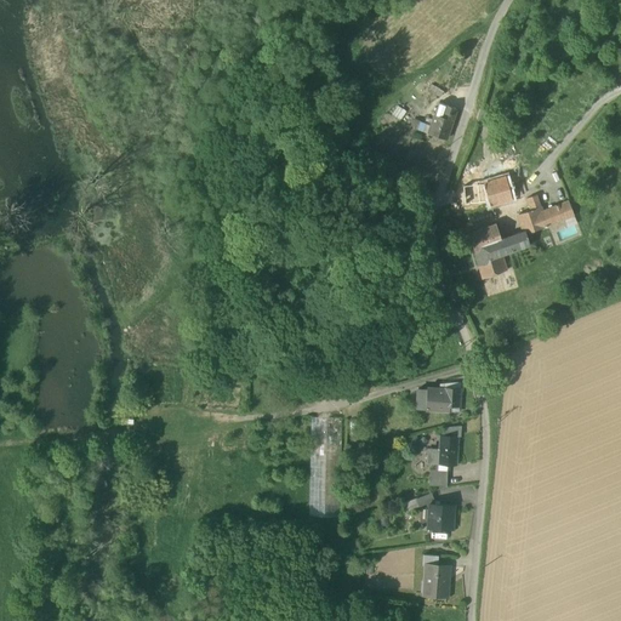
[(428,91),(439,97),(443,91),(431,85),(428,91)]
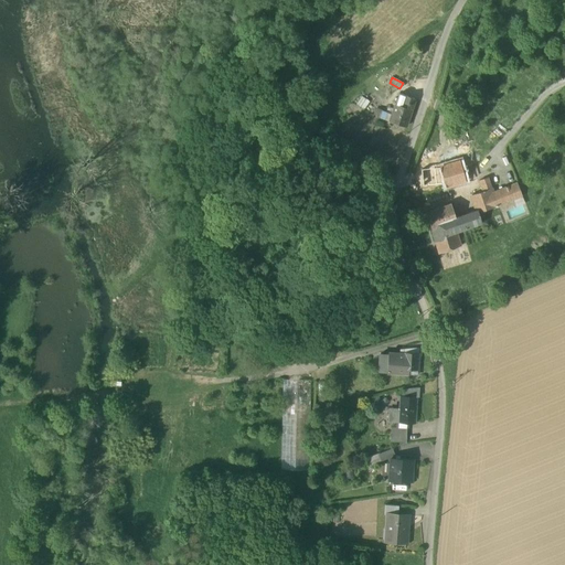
[(398,94),(395,105),(411,109),(414,98),(398,94)]
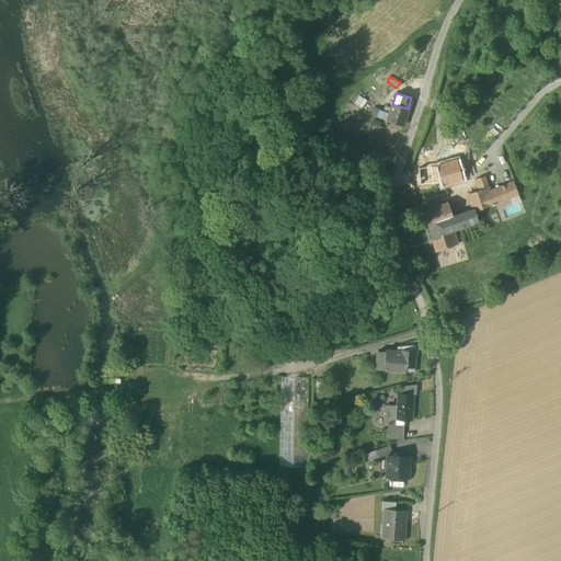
[(402,126),(408,109),(392,104),(389,114),(387,121),(402,126)]
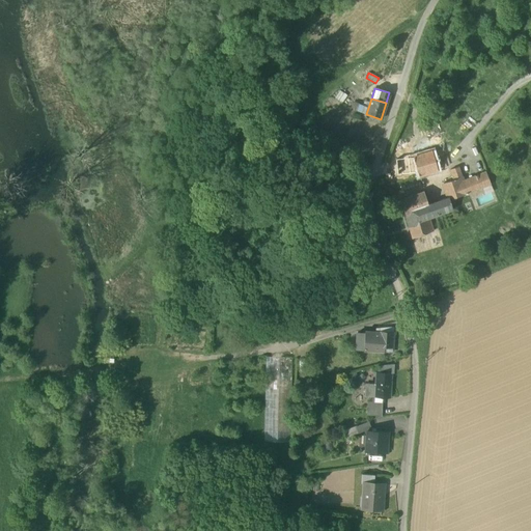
[(358,112),(366,114),(368,108),(360,106),(358,112)]
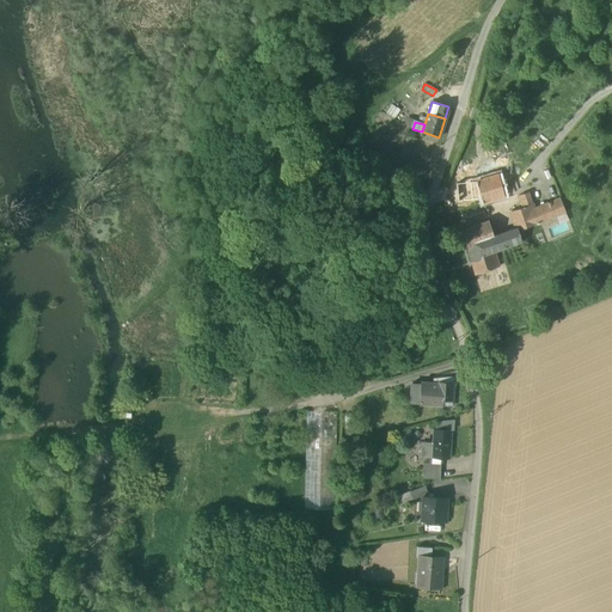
[(476,181),(456,183),(458,204),(483,203),(505,196),(497,173),(476,181)]
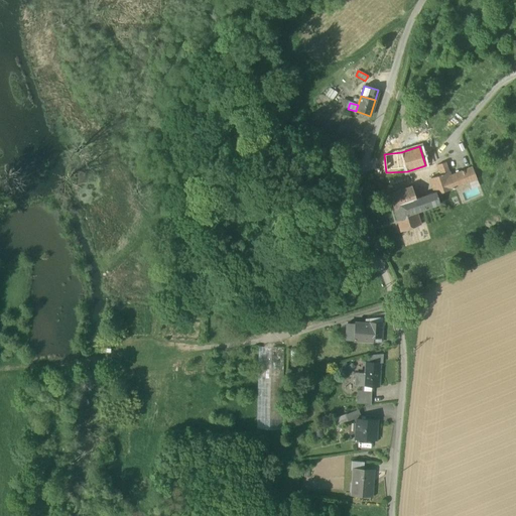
[(375,160),(374,160),(362,182),(364,183),(375,160)]
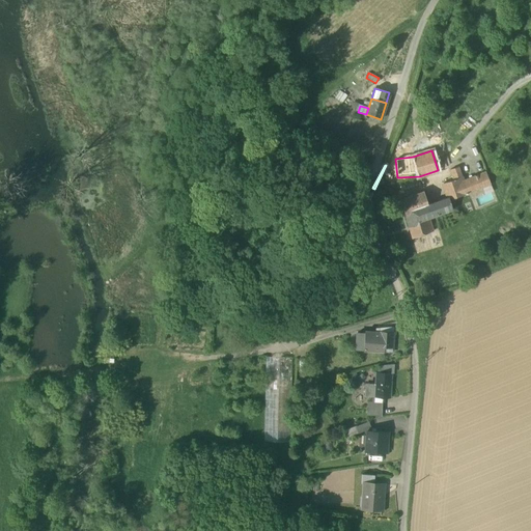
[(448,197),(449,199),(462,195),(468,194),(467,193),(463,180),(457,166),(449,169),(453,179),(443,183),(448,197)]
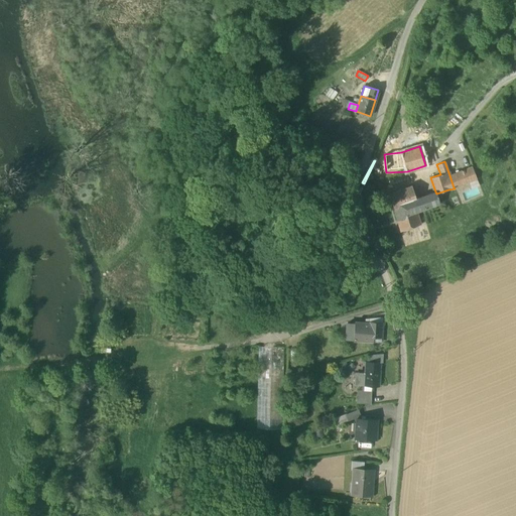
[(477,178),(472,166),(449,175),(454,187),(477,178)]
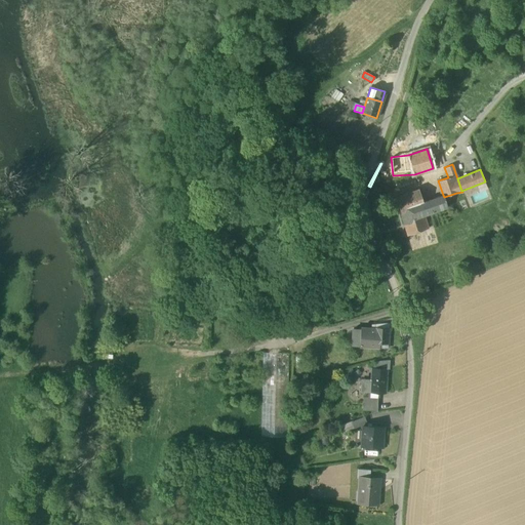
[(407,235),(428,228),(423,214),(421,206),(425,205),(422,201),(418,189),(396,197),(400,212),(407,235)]
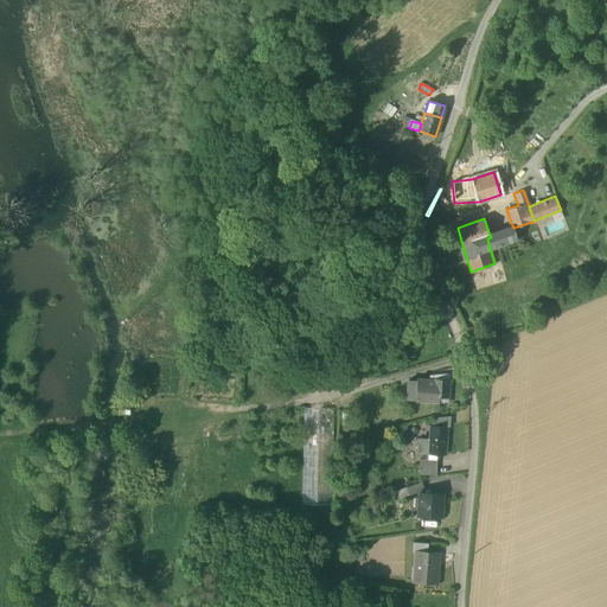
[(531,230),(528,223),(513,228),(516,235),(531,230)]
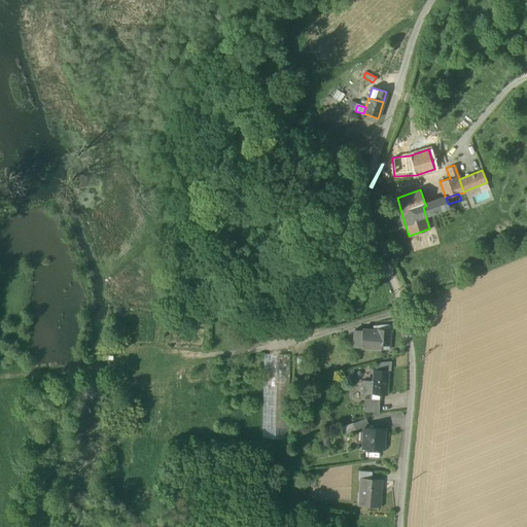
[(449,207),(448,204),(446,198),(445,196),(424,202),(426,206),(423,207),(425,215),(449,207)]
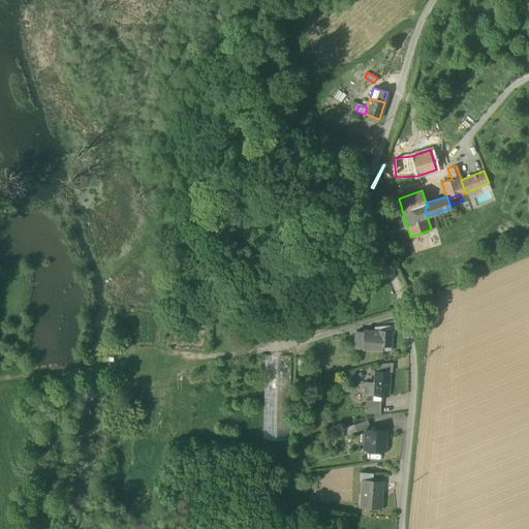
[(377,330),(376,333),(376,349),(391,350),(392,331),(377,330)]
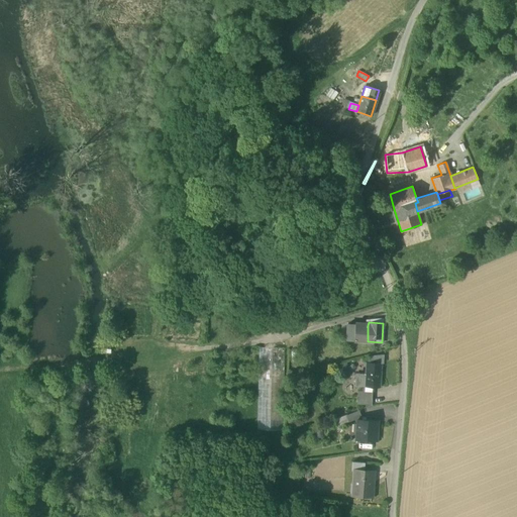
[(353,340),(368,341),(368,325),(347,323),(346,340),(353,340)]
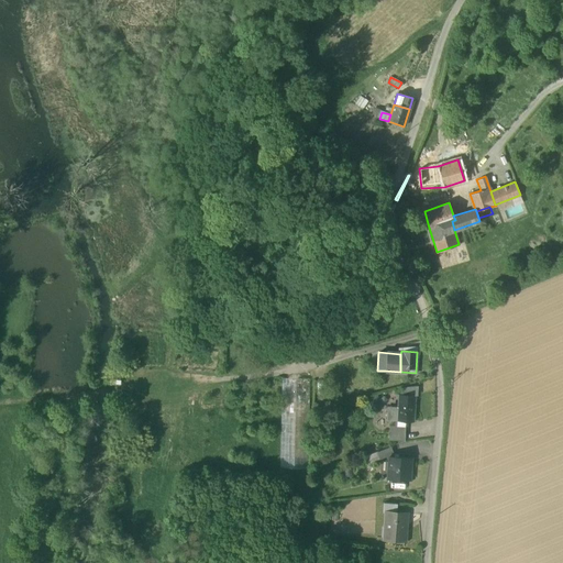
[(279,465),(304,465),(306,385),(282,384),(279,465)]
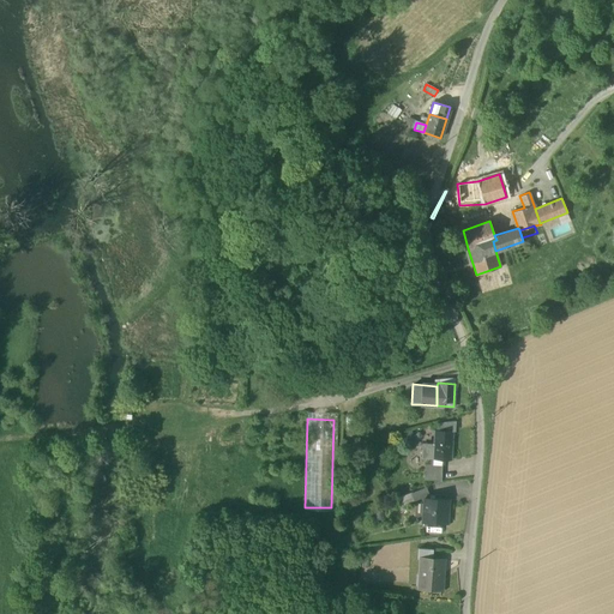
[(452,431),(455,431),(456,421),(438,422),(438,429),(452,431)]
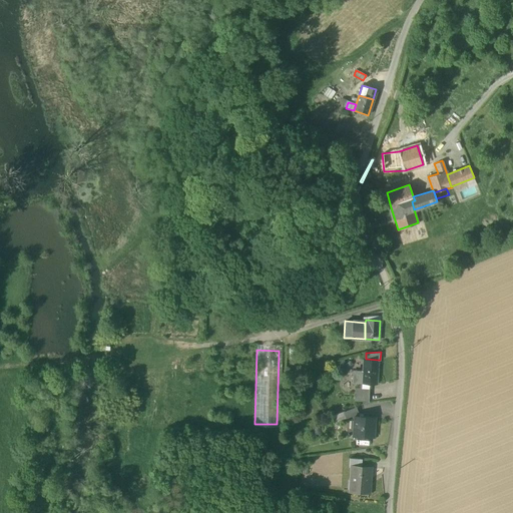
[(362,370),(362,374),(361,383),(370,383),(376,383),(378,360),(366,359),(363,359),(362,370)]
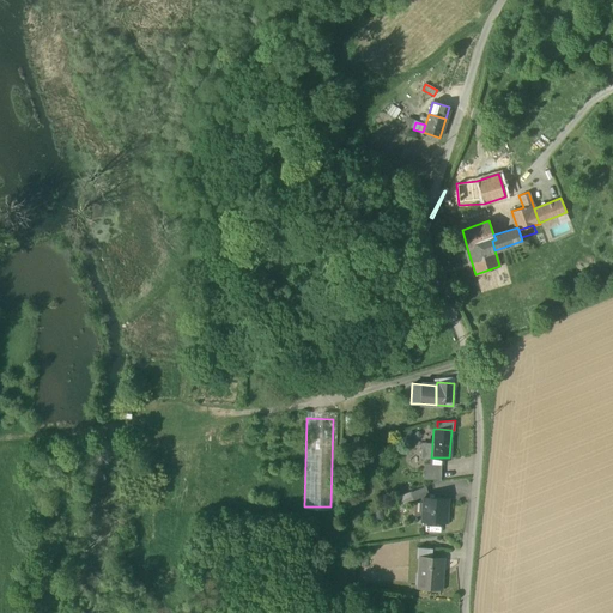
[(420,456),(431,457),(432,447),(420,445),(420,456)]
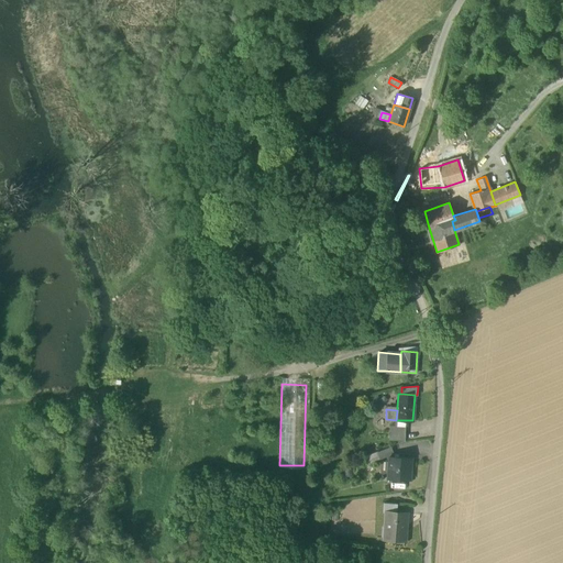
[(406,420),(396,420),(396,423),(389,422),(388,439),(405,440),(406,420)]
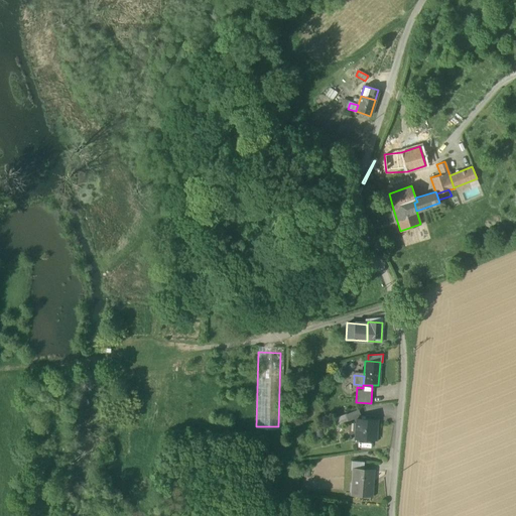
[(334,417),(337,424),(348,420),(346,412),(334,417)]
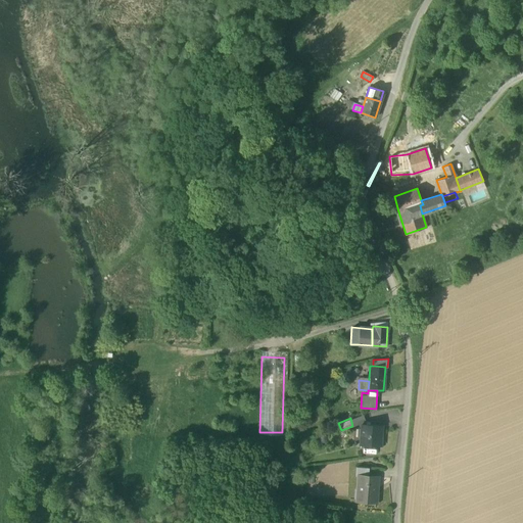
[(360,443),(377,444),(378,434),(380,434),(381,424),(362,423),(360,443)]
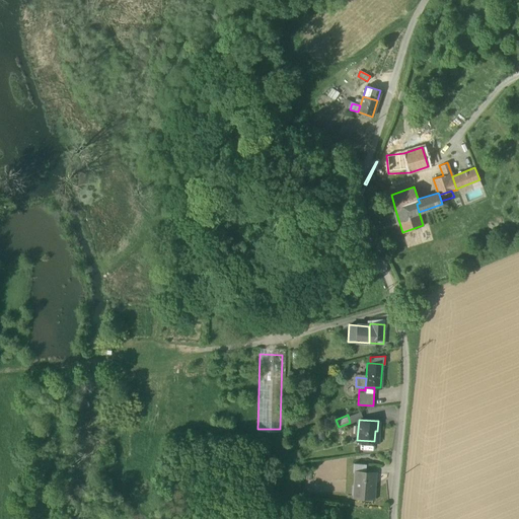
[(355,470),(365,471),(366,463),(353,462),(353,471),(355,471),(355,470)]
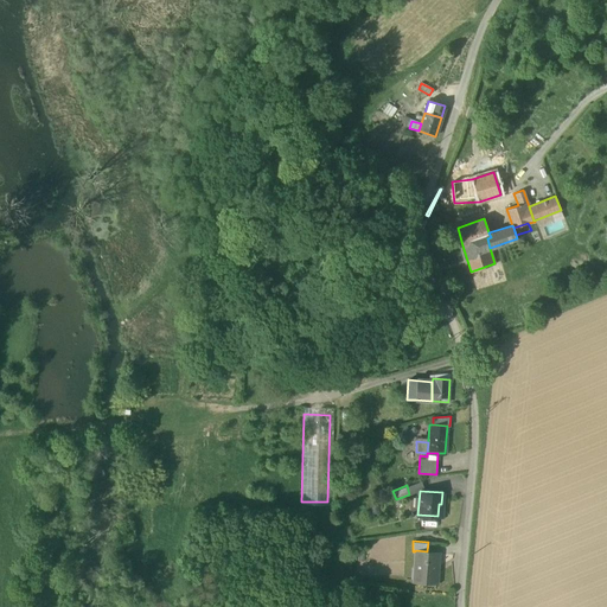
[(413,580),(436,581),(439,553),(427,551),(415,550),(415,551),(413,580)]
